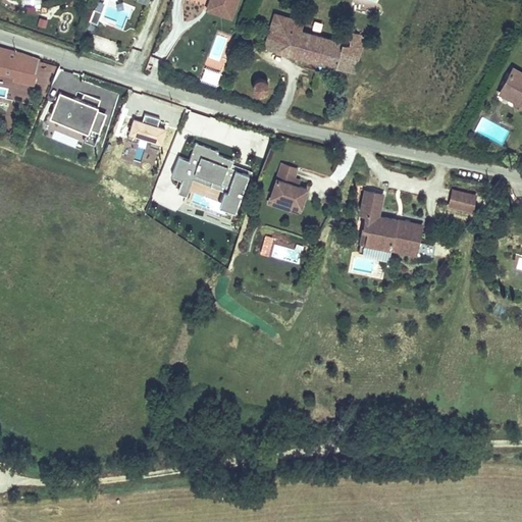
[(97,23),(105,3),(96,0),(89,20),(97,23)]
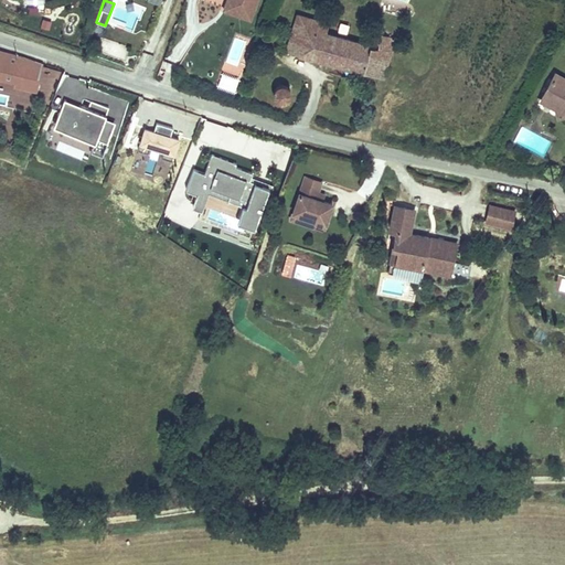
[(249,19),(256,0),(227,0),(224,9),(249,19)]
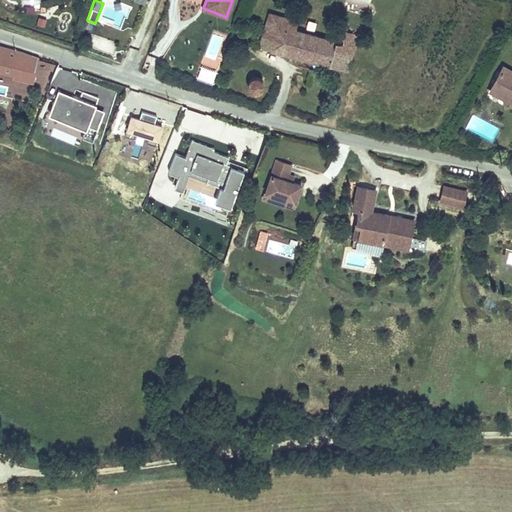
[(337,41),(294,30),(297,21),(269,13),(259,47),(341,70),(341,68),(348,44),(354,46),(357,34),(340,29),(337,41)]
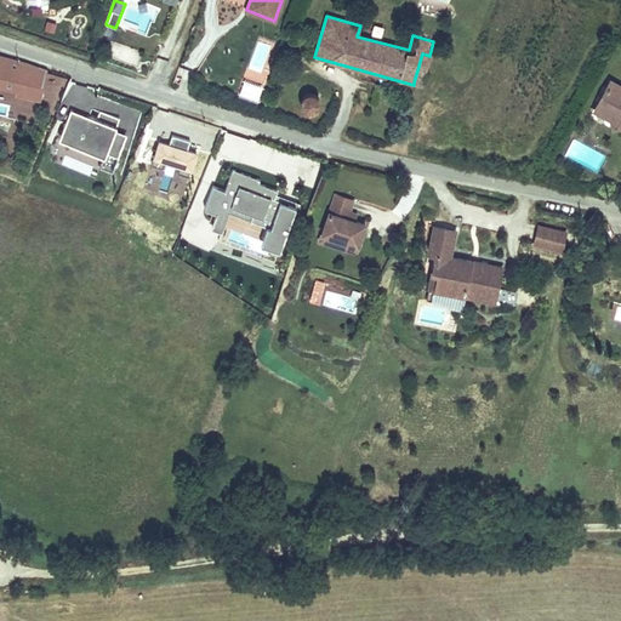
[(257,39),(249,68),(267,73),(275,45),(257,39)]
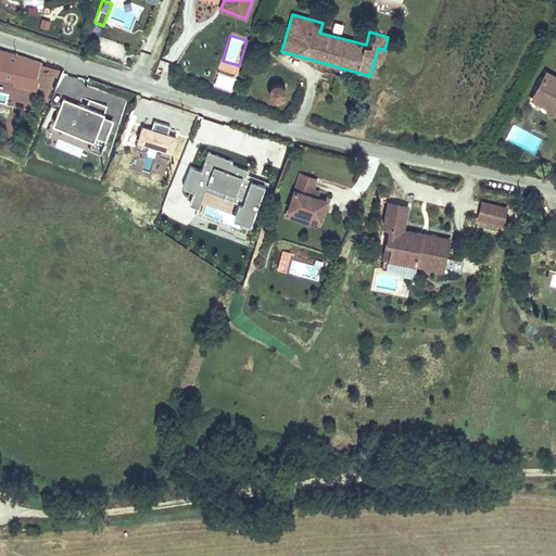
[(377,75),(384,50),(378,48),(370,74),(377,75)]
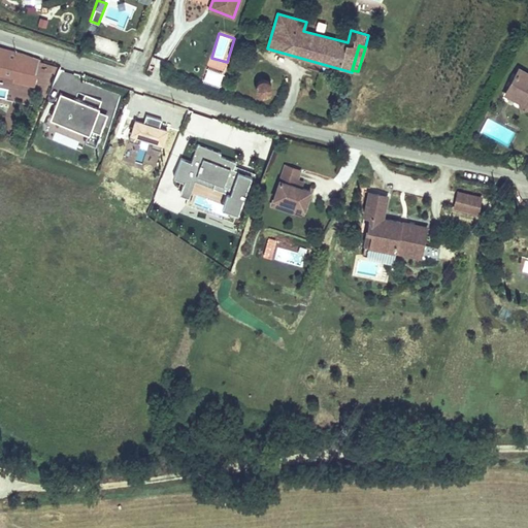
[(15,53),(0,47),(0,71),(10,74),(15,53)]
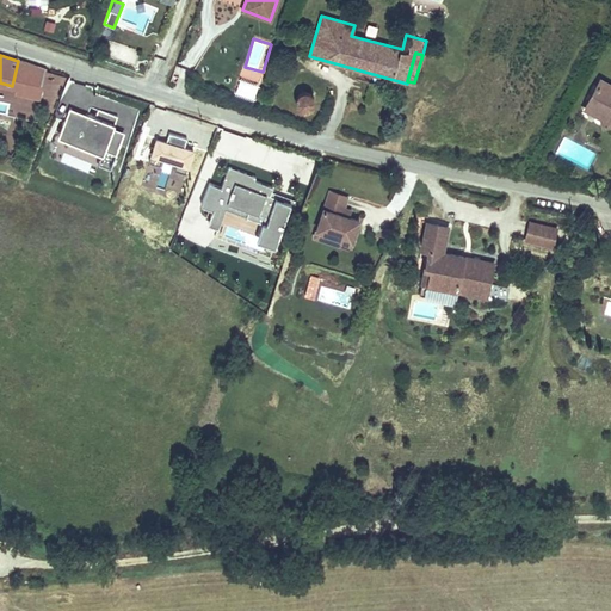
[(252,102),(259,85),(240,78),(233,93),(252,102)]
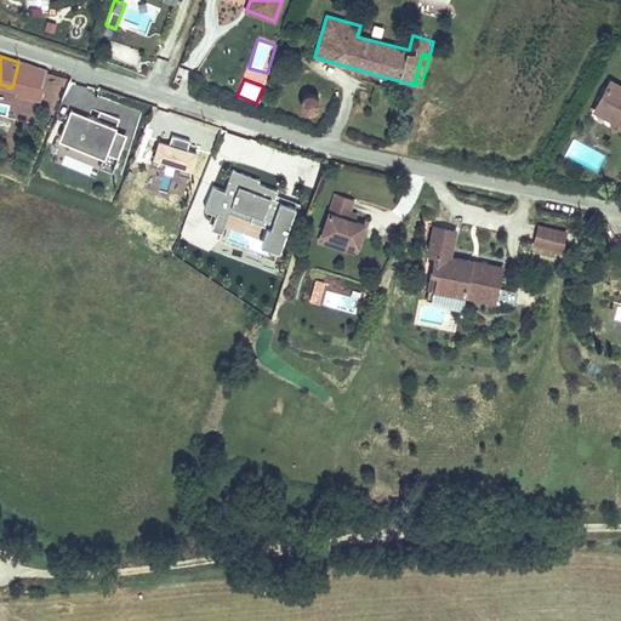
[(620,86),(610,81),(594,110),(608,118),(610,114),(620,119),(620,86)]
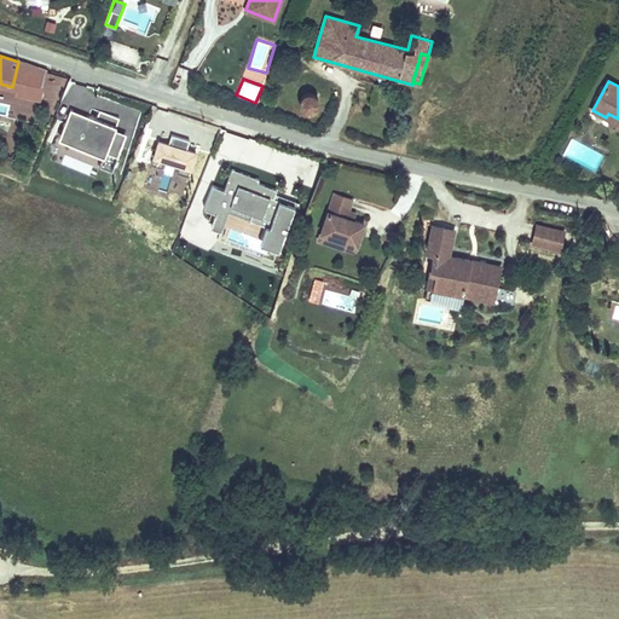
[(304,93),(301,96),(300,98),(300,100),(300,104),(301,106),(304,109),(306,110),(308,110),(312,110),(314,109),(316,106),(317,106),(318,105),(318,102),(318,99),(317,97),(314,94),(312,92),(310,92),(306,92),(304,93)]
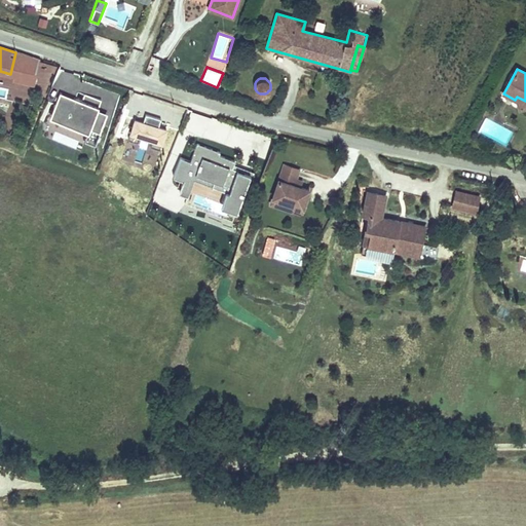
[(57,95),(49,122),(89,134),(98,105),(57,95)]
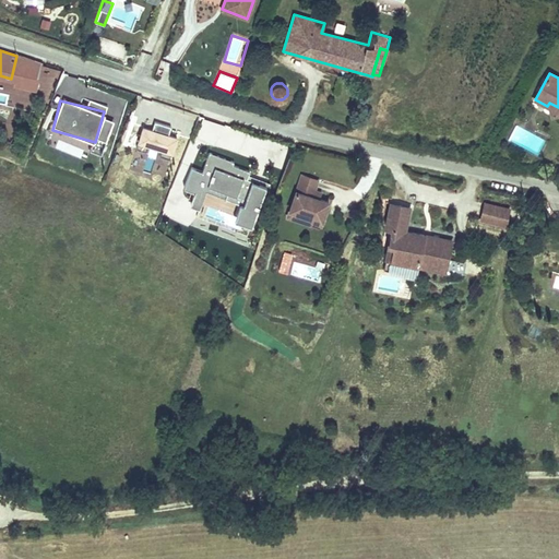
[(104,118),(95,139),(104,142),(111,121),(104,118)]
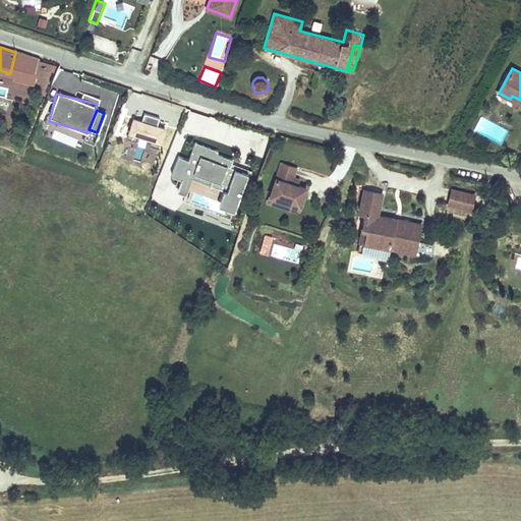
[(146,113),(143,120),(157,124),(159,117),(146,113)]
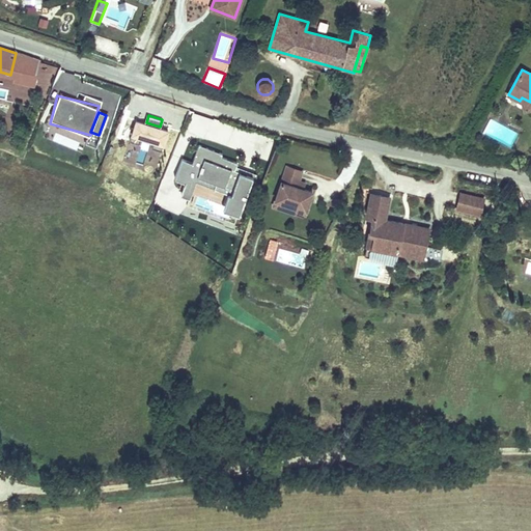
[(134,120),(129,137),(163,147),(168,131),(134,120)]
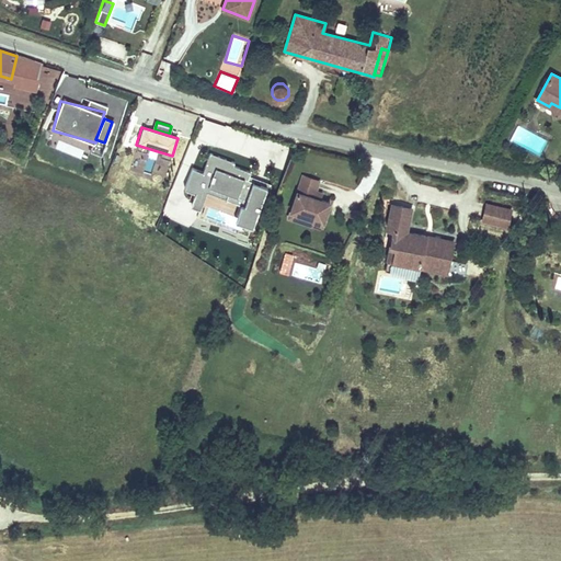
[(149,163),(150,152),(133,150),(130,173),(144,175),(145,162),(149,163)]
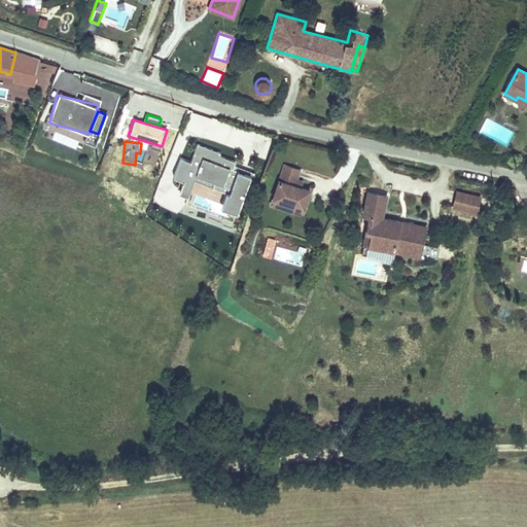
[(188,202),(234,219),(250,175),(233,169),(236,160),(197,145),(190,163),(180,160),(173,178),(182,182),(178,195),(189,199),(188,202)]
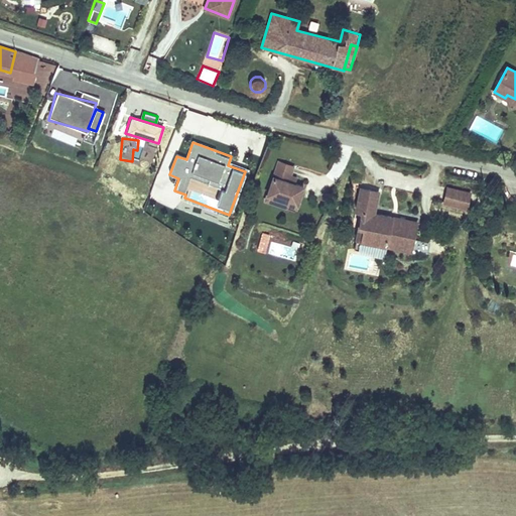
[(293,164),(278,158),(266,190),(285,199),(286,201),(294,204),(302,184),(292,181),(294,177),(288,175),(289,173),(293,164)]
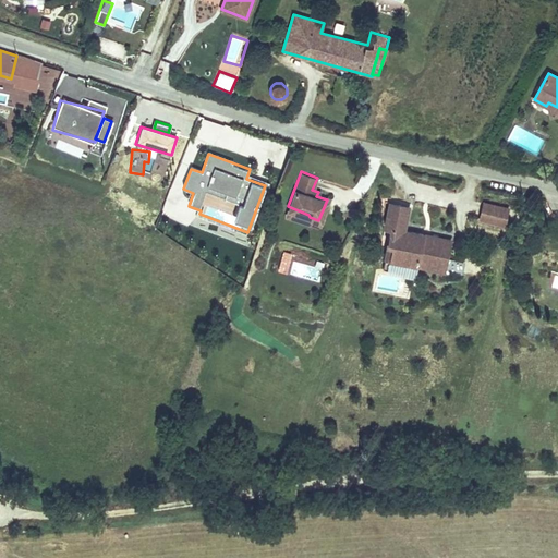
[(410,206),(390,203),(386,226),(392,228),(390,242),(396,243),(392,258),(387,257),(385,268),(416,275),(419,264),(446,269),(452,239),(405,229),(410,206)]
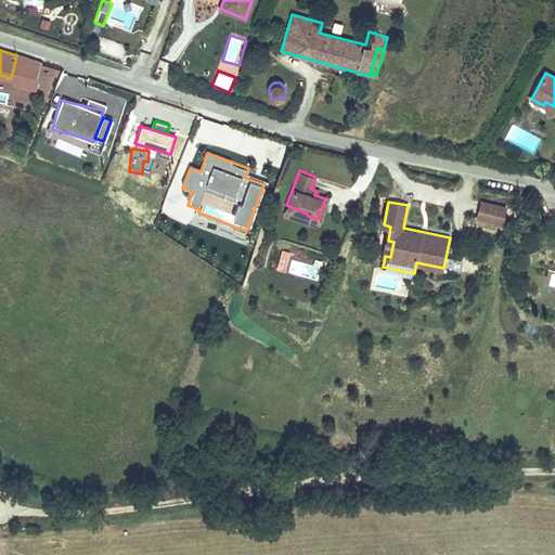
[(506,208),(482,203),(479,217),(502,223),(506,208)]
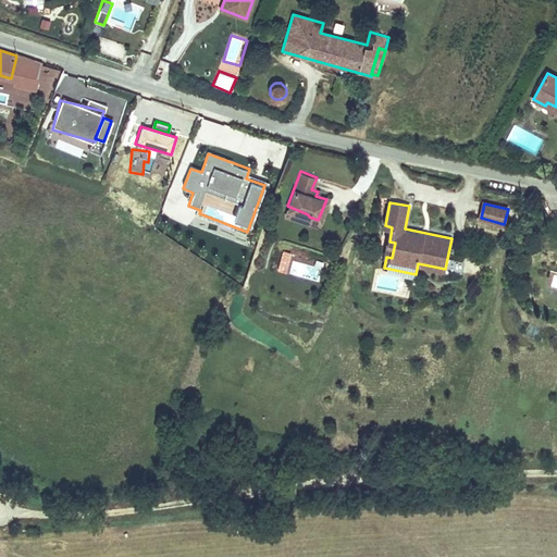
[(308,214),(287,206),(286,208),(285,212),(317,224),(318,220),(309,217),(308,214)]
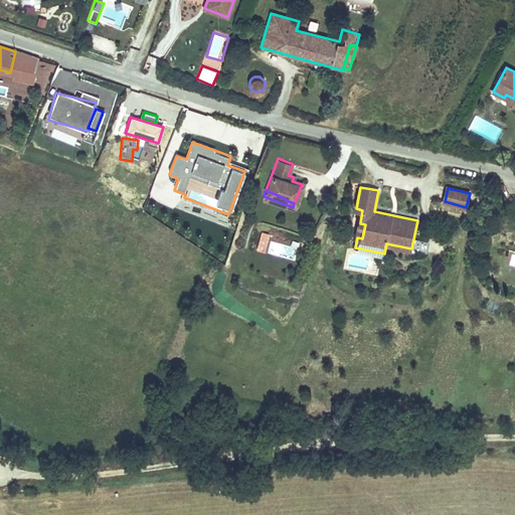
[(265,252),(269,233),(260,231),(255,250),(265,252)]
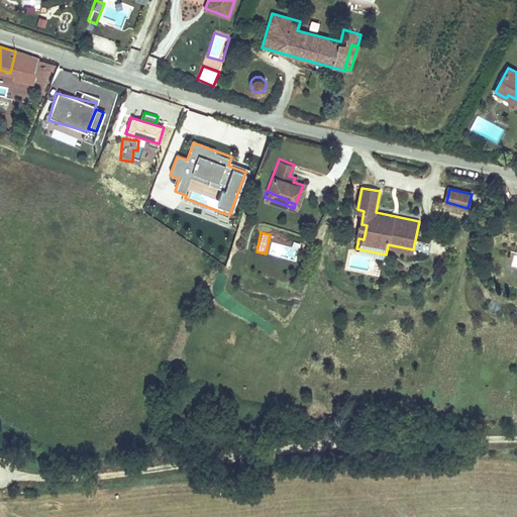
[(299,247),(278,240),(274,252),(295,260),(299,247)]
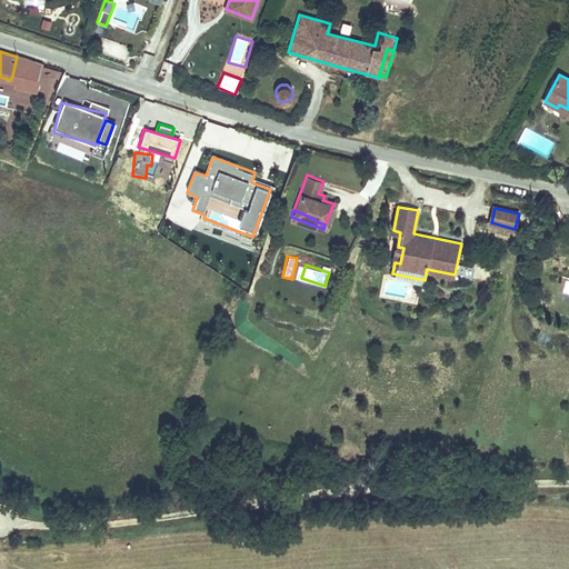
[(471,280),(475,268),(463,266),(461,278),(471,280)]
